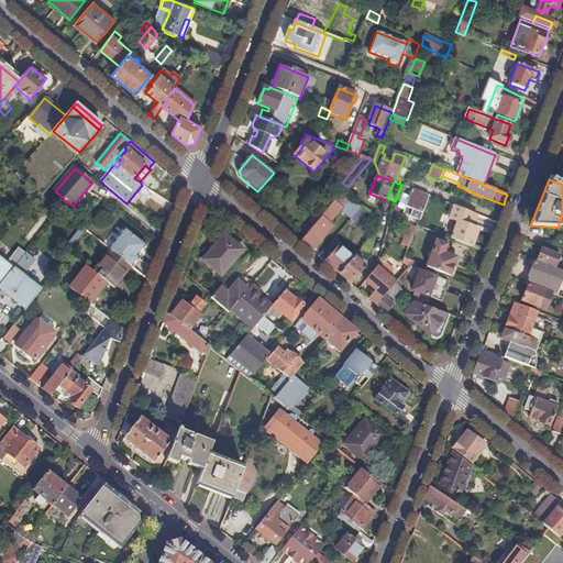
[(159,183),(153,195),(163,200),(169,188),(159,183)]
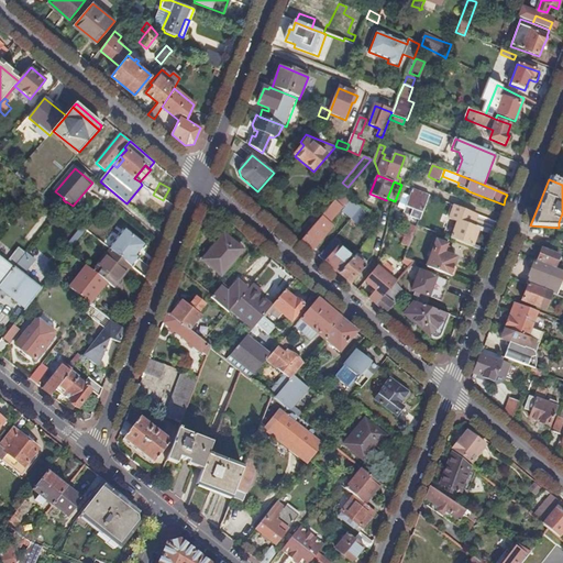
[(420,221),(430,196),(412,189),(404,213),(410,216),(410,217),(420,221)]
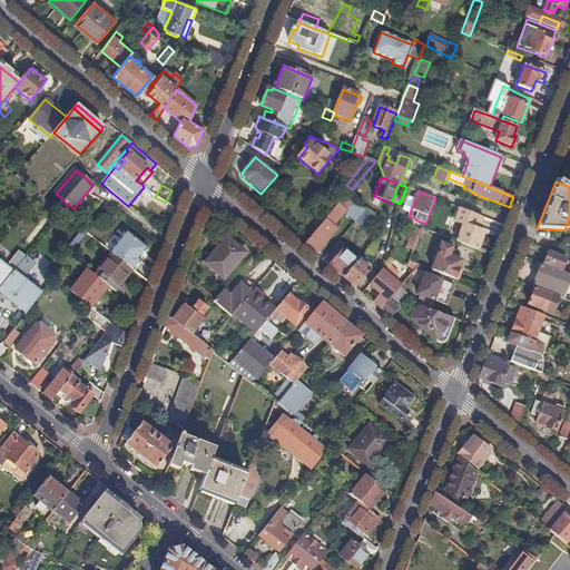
[(353,204),(344,197),(340,204),(347,210),(353,204)]
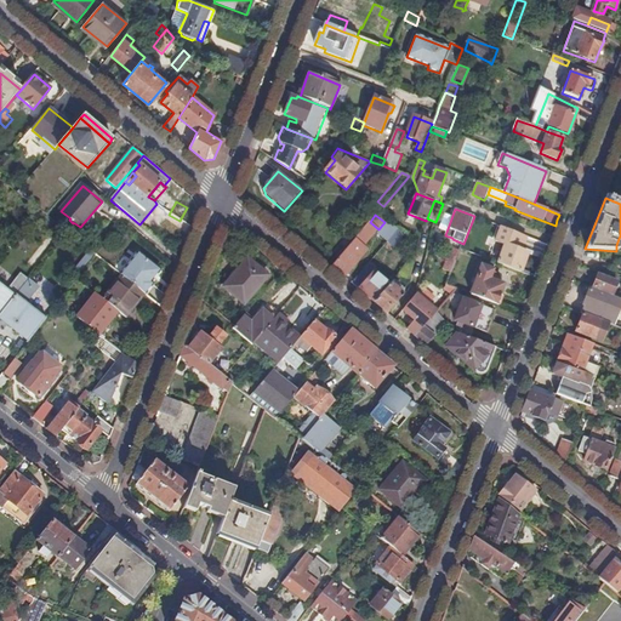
[(379,229),(370,222),(332,267),(340,273),(343,278),(368,250),(364,246),(379,229)]
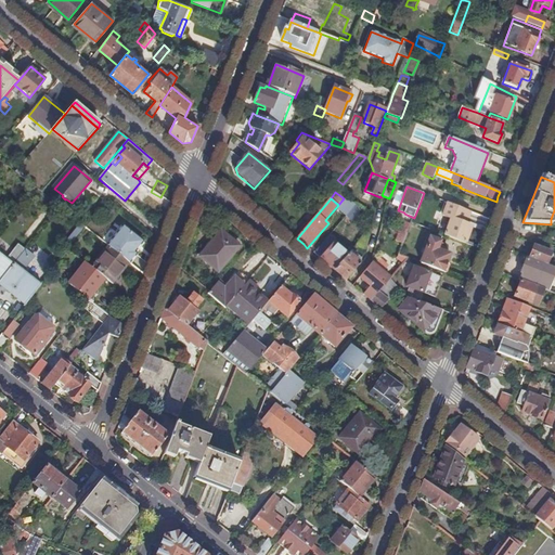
[(469,220),(472,213),(457,206),(454,214),(469,220)]
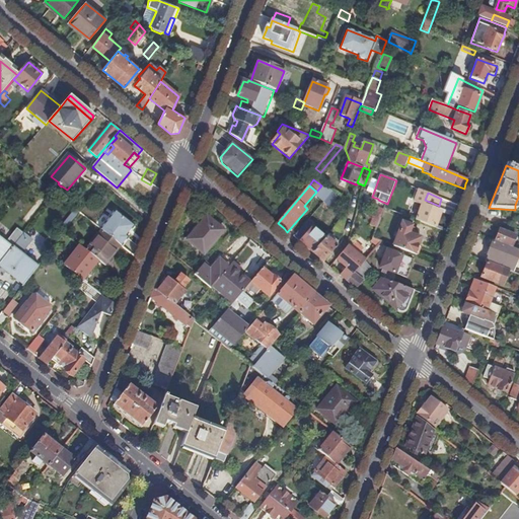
[(416,220),(435,228),(441,213),(422,205),(416,220)]
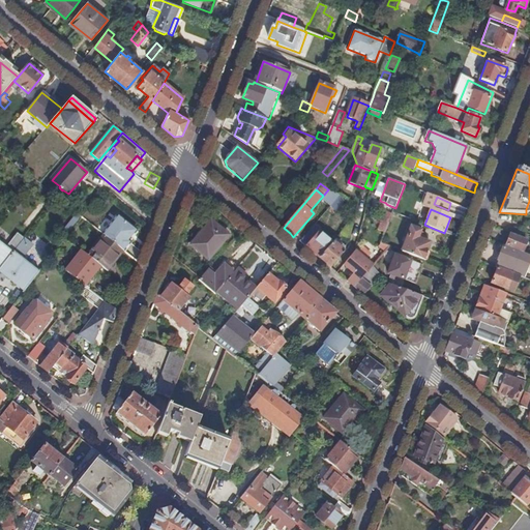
[(378,230),(385,233),(393,214),(386,212),(378,230)]
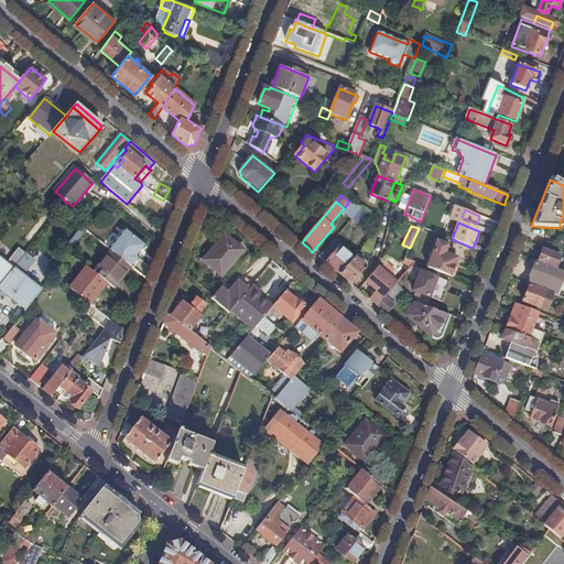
[(130,267),(132,268),(139,259),(137,257),(145,246),(126,230),(110,250),(111,251),(130,267)]
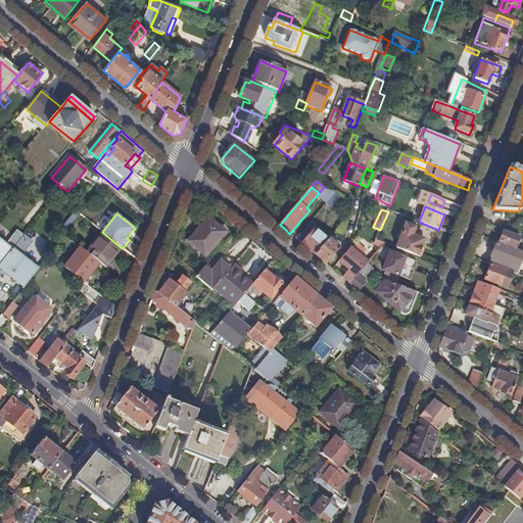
[(205,256),(226,233),(208,219),(189,242),(205,256)]
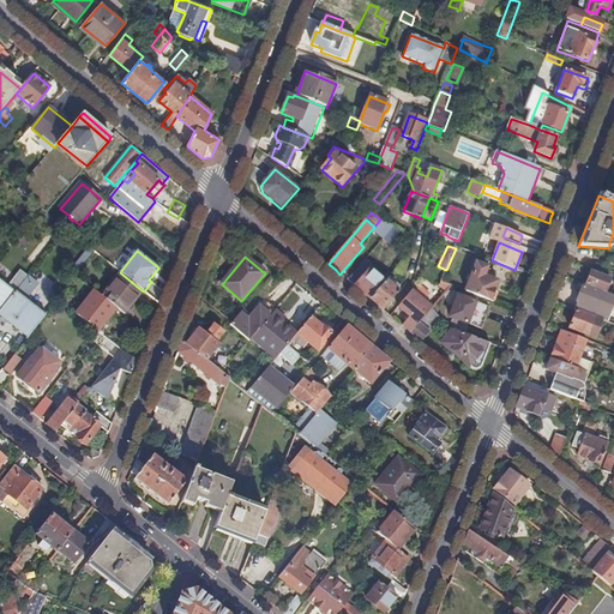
[(399,280),(408,270),(398,262),(390,272),(399,280)]
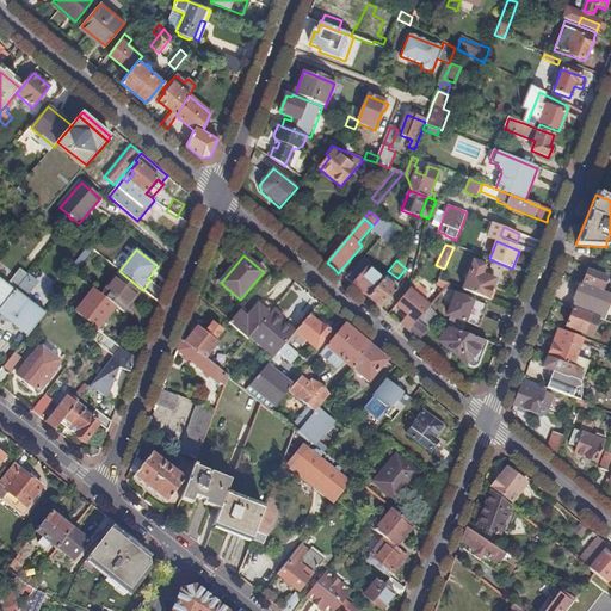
[(353,272),(352,272),(359,278),(369,267),(363,261),(353,272)]
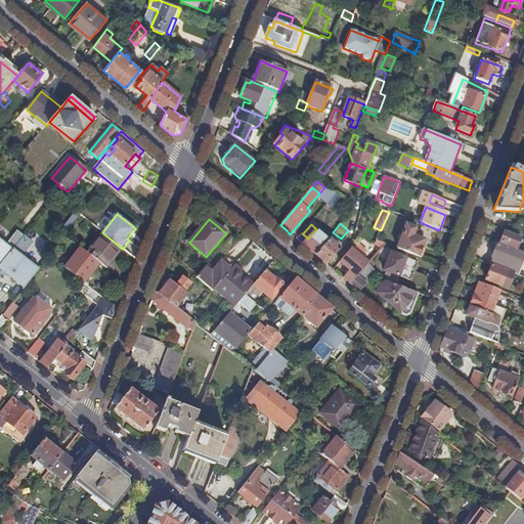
[(397,249),(421,258),(424,250),(422,246),(425,241),(416,237),(418,231),(416,230),(416,228),(406,225),(397,249)]
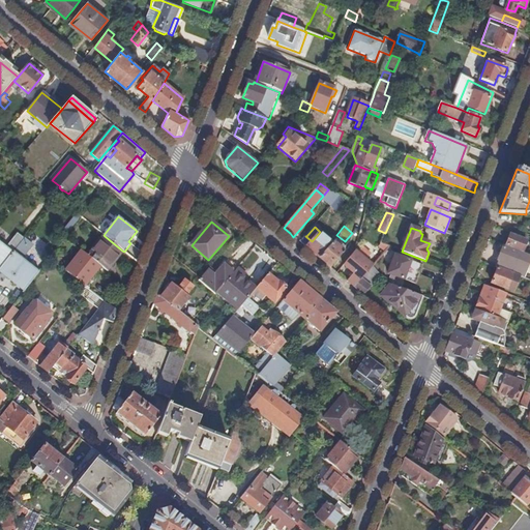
[(310,251),(320,259),(333,243),(320,232),(312,241),(305,236),(300,242),(310,251)]
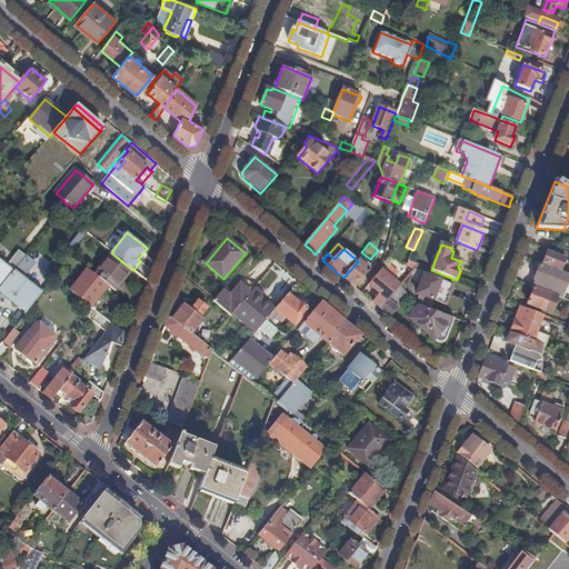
[(543,263),(560,270),(565,259),(548,252),(543,263)]
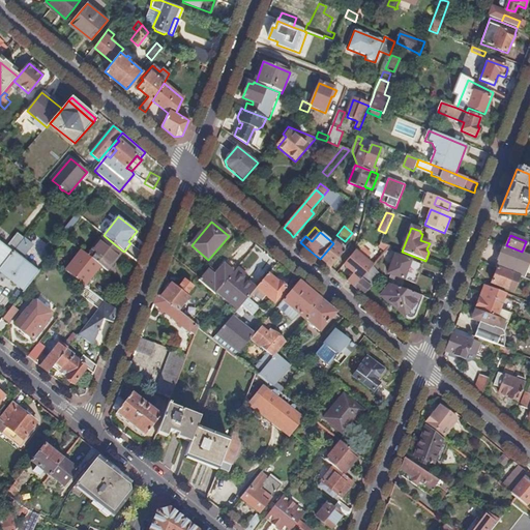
[(24,256),(33,243),(23,236),(13,249),(24,256)]
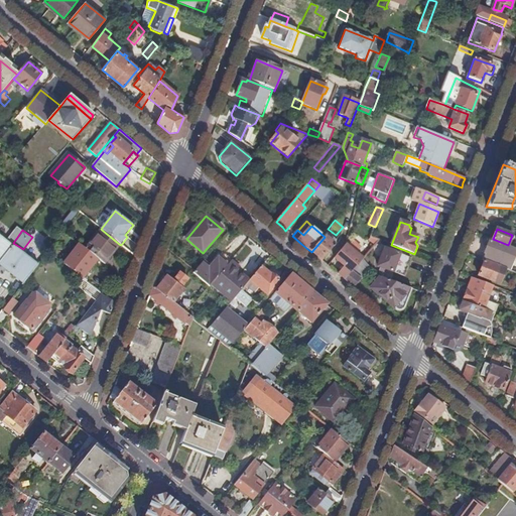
[(111,250),(113,252),(119,244),(102,230),(87,248),(86,248),(85,249),(102,262),(111,250)]
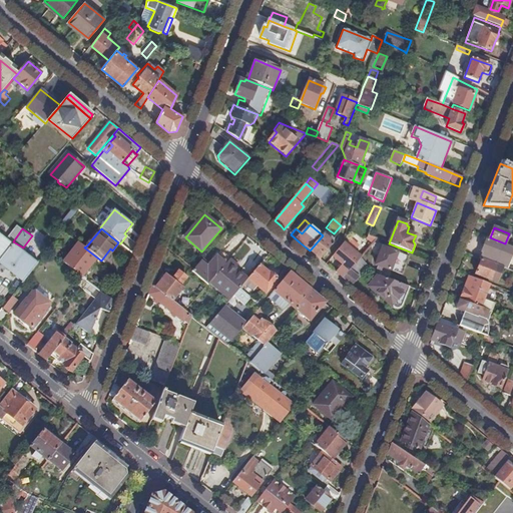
[(314,254),(320,260),(333,244),(323,235),(310,250),(314,254)]
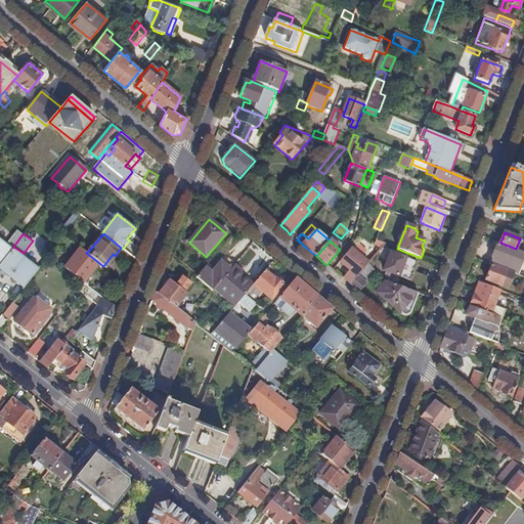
[(0,242),(0,266),(11,252),(0,242)]
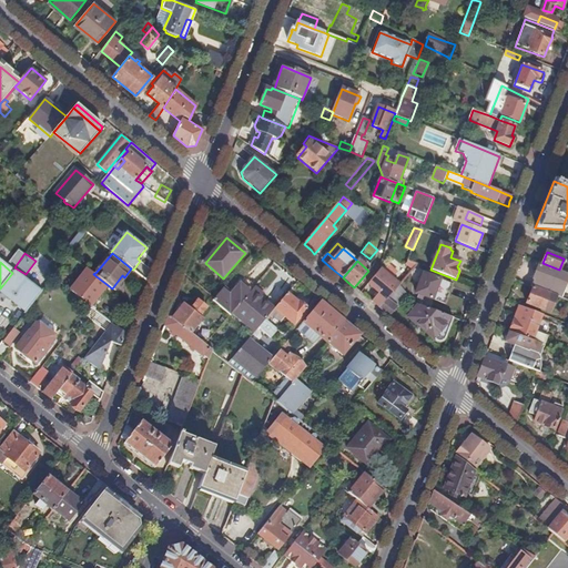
[(567,280),(567,274),(556,270),(555,272),(538,265),(533,280),(534,280),(531,287),(533,287),(556,296),(561,298),(567,280)]
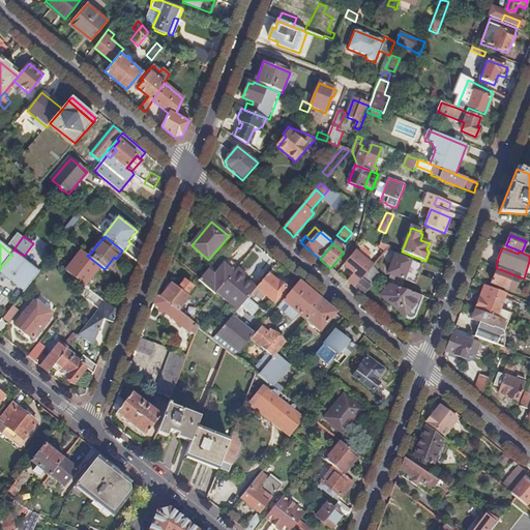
[(347,282),(355,289),(373,267),(374,266),(366,260),(371,255),(362,248),(347,266),(354,273),(347,282)]
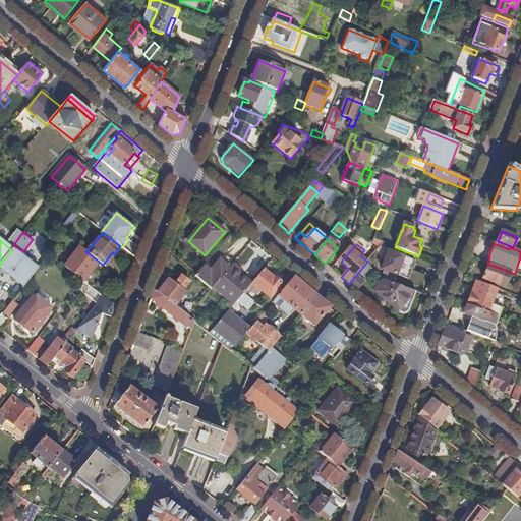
[(0,267),(8,274),(23,286),(38,268),(12,248),(11,250),(0,265),(0,267)]
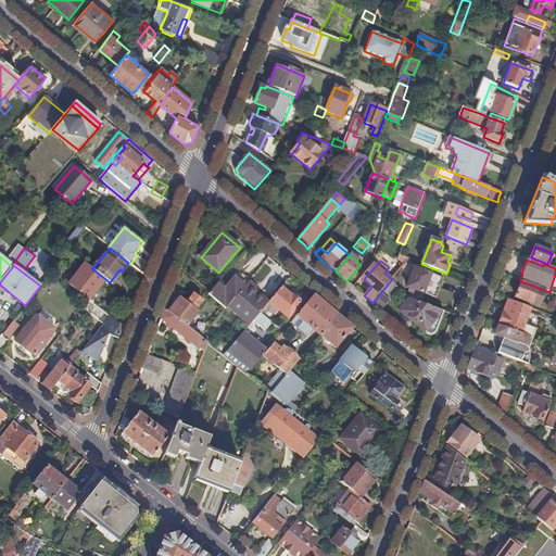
[(71,287),(88,300),(92,304),(110,282),(91,268),(88,265),(71,287)]
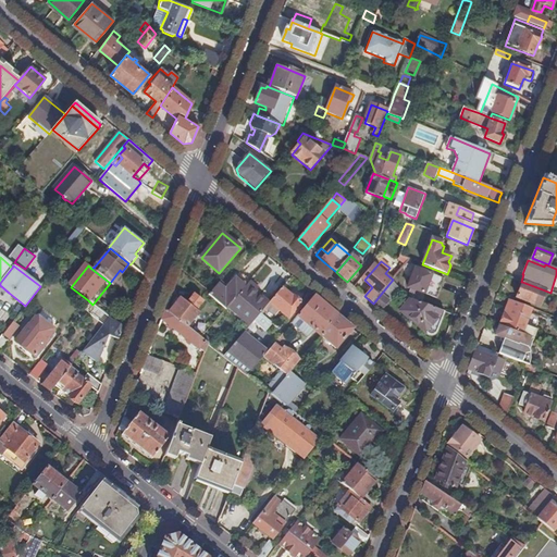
[(445,280),(415,269),(408,287),(437,299),(445,280)]
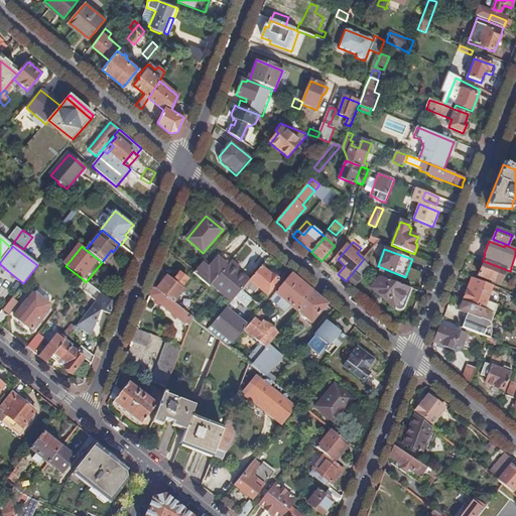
[(102,262),(105,264),(114,252),(113,252),(111,250),(102,262)]
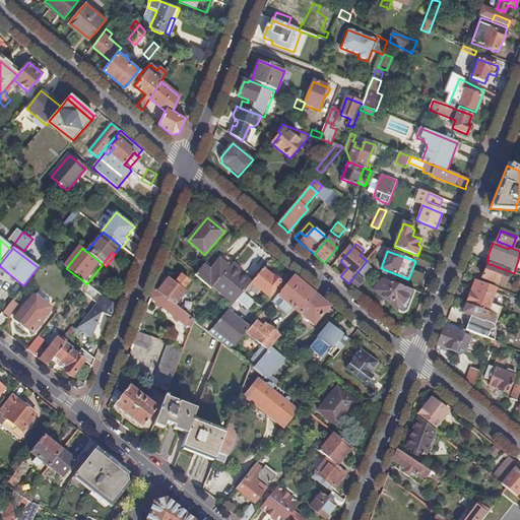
[(252,256),(249,264),(256,267),(259,259),(252,256)]
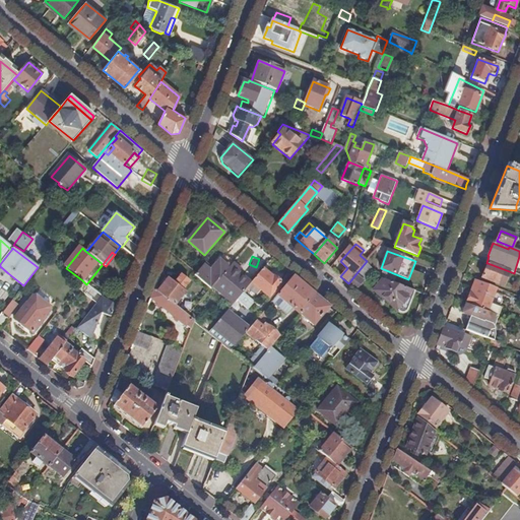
[(203,265),(197,274),(196,275),(211,289),(213,286),(233,263),(225,257),(221,262),(219,261),(210,271),(203,265)]
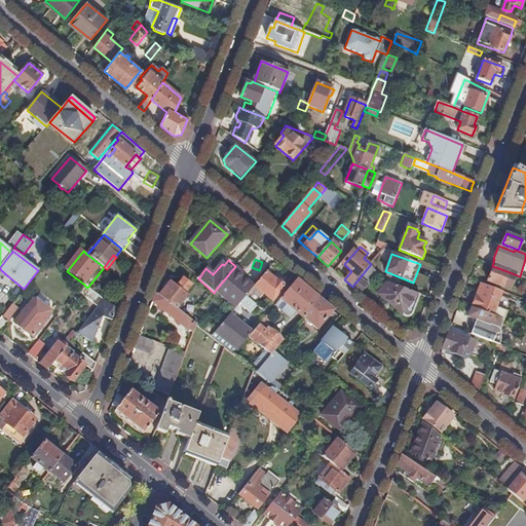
[(282,267),(275,262),(252,289),(246,297),(257,306),(266,296),(272,301),(285,287),(277,280),(276,282),(272,278),(282,267)]
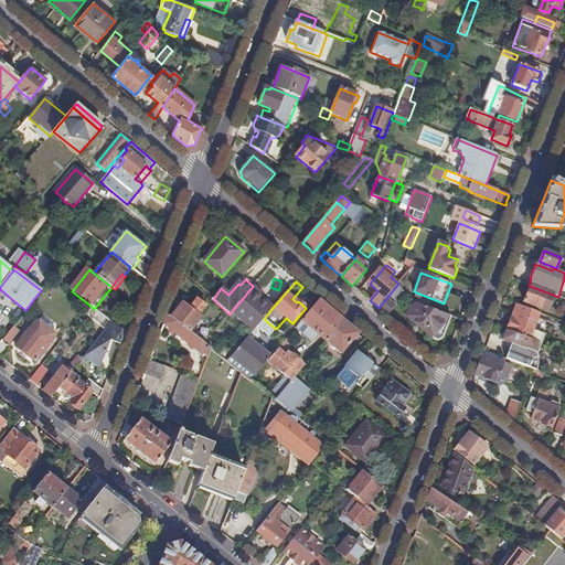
[(379,308),(387,316),(405,294),(397,285),(379,308)]
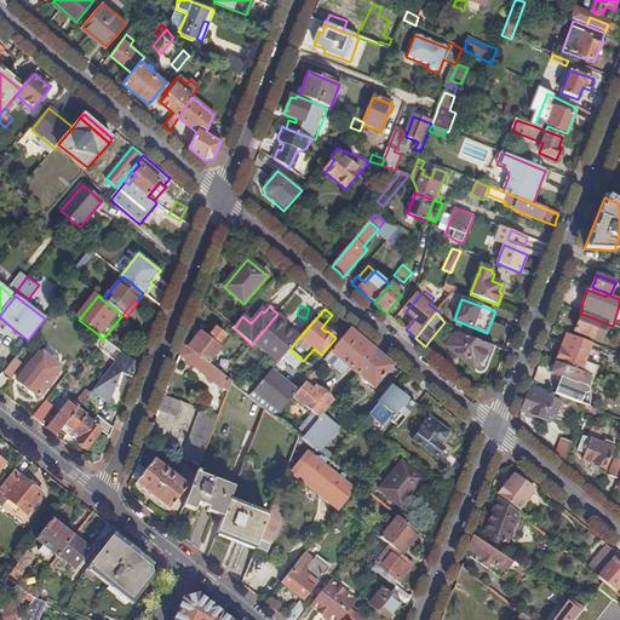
[(277,314),(254,342),(279,362),(282,359),(290,350),(297,340),(283,328),(288,323),(277,314)]
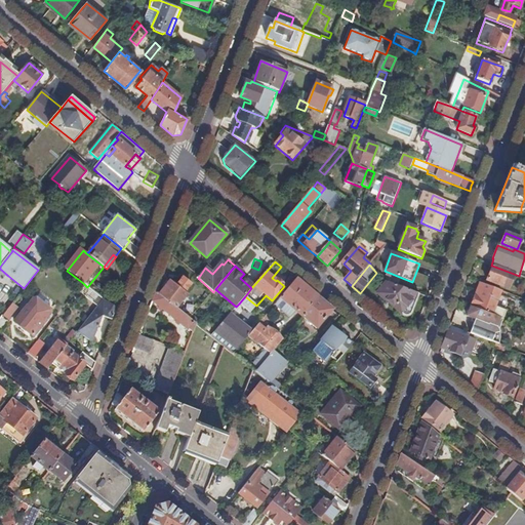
[(514,274),(492,266),(486,281),(508,289),(514,274)]
